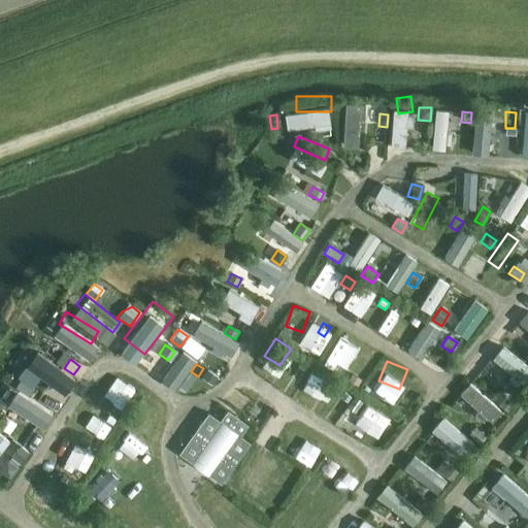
[(352,374),(348,381),(357,387),(360,381),(352,374)]
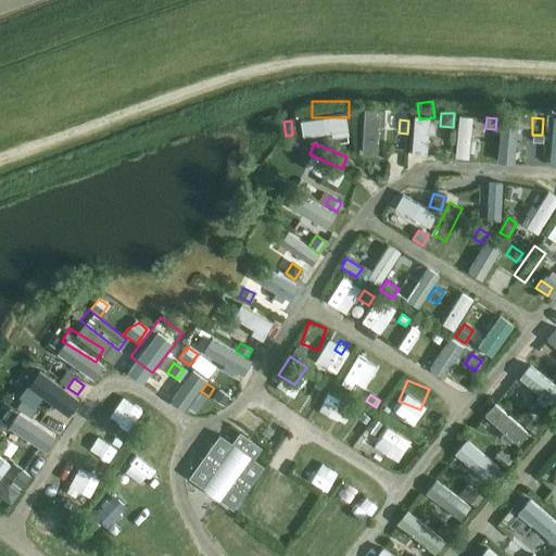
[(21,401),(15,408),(29,418),(35,409),(21,401)]
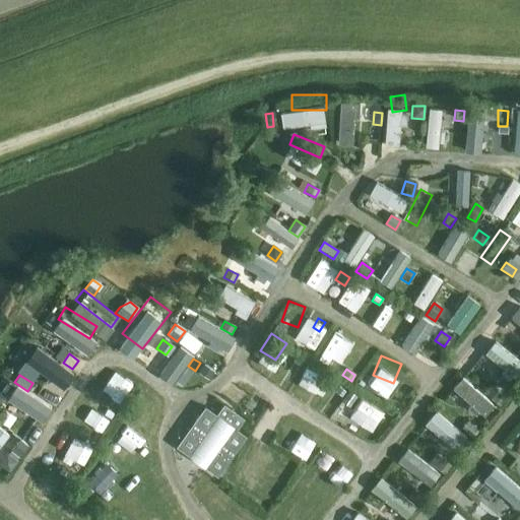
[(339,386),(335,392),(343,398),(347,392),(339,386)]
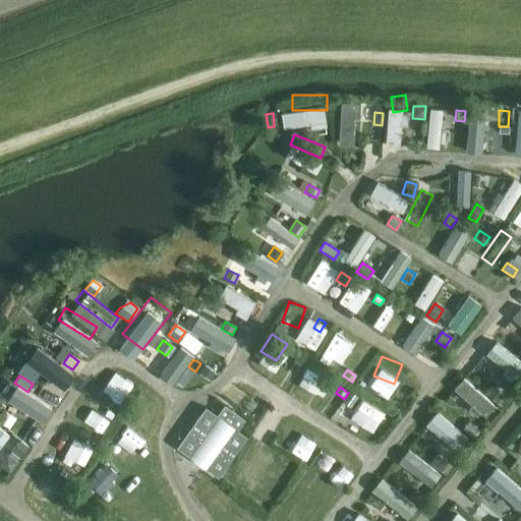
[(493,389),(486,396),(495,403),(501,397),(493,389)]
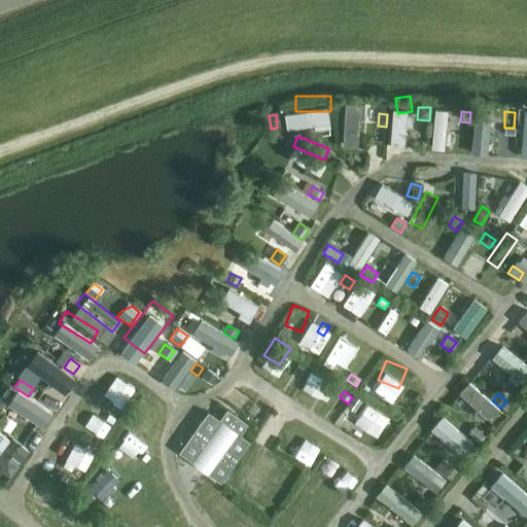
[(354,396),(346,407),(353,413),(361,401),(354,396)]
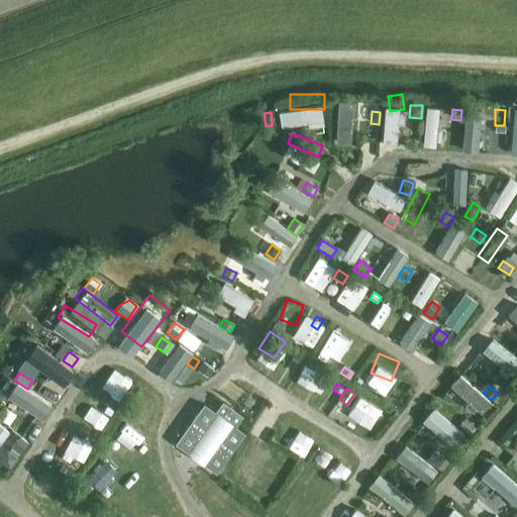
[(8,393),(1,404),(14,412),(21,401),(8,393)]
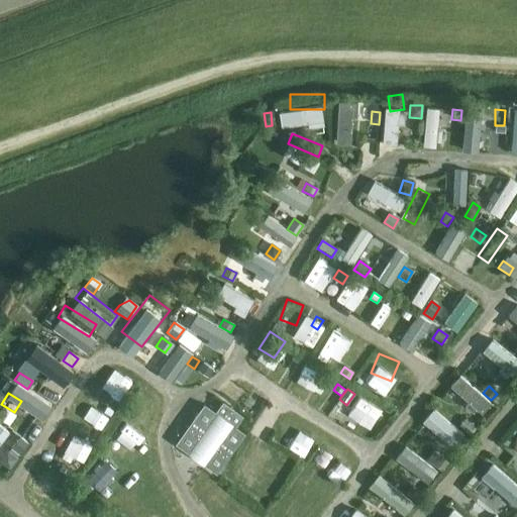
[(4,409),(0,413),(0,419),(7,425),(13,416),(4,409)]
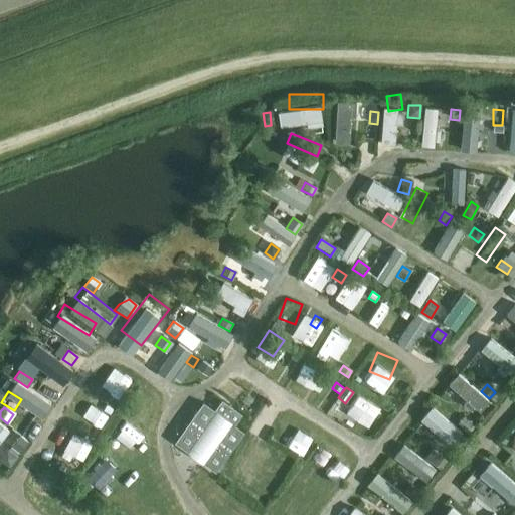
[(230,425),(209,411),(183,452),(204,466),(230,425)]
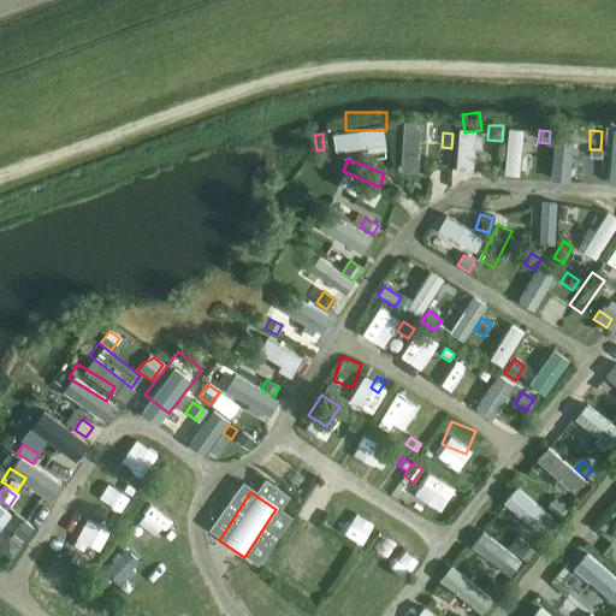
[(555,499),(545,509),(554,516),(562,507),(555,499)]
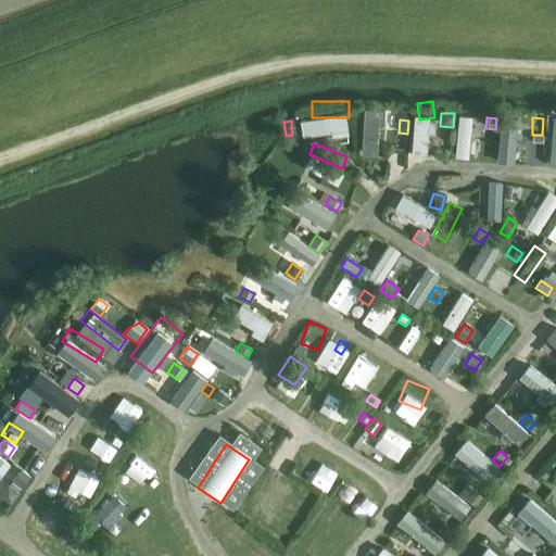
[(21,469),(13,481),(22,487),(29,475),(21,469)]
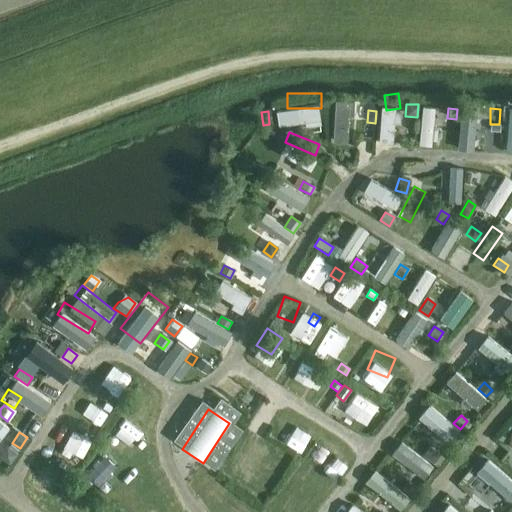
[(428,447),(421,456),(432,464),(439,455),(428,447)]
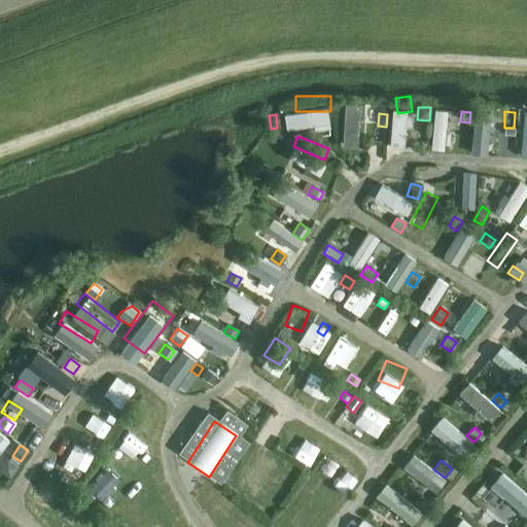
[(517,511),(526,499),(526,489),(498,462),(480,483),(493,494),(483,504),(495,516),(507,502),(517,511)]
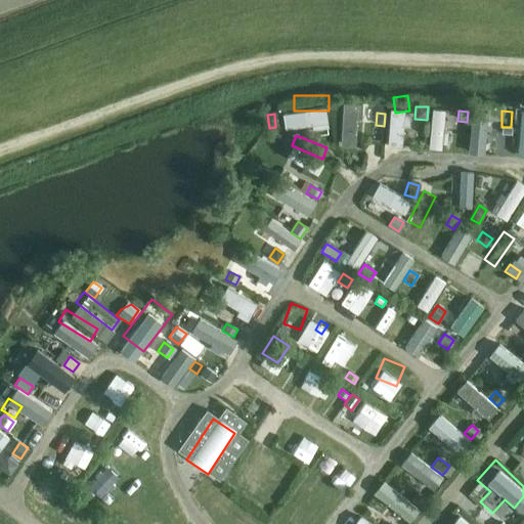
[(417,494),(409,501),(419,510),(426,501),(417,494)]
